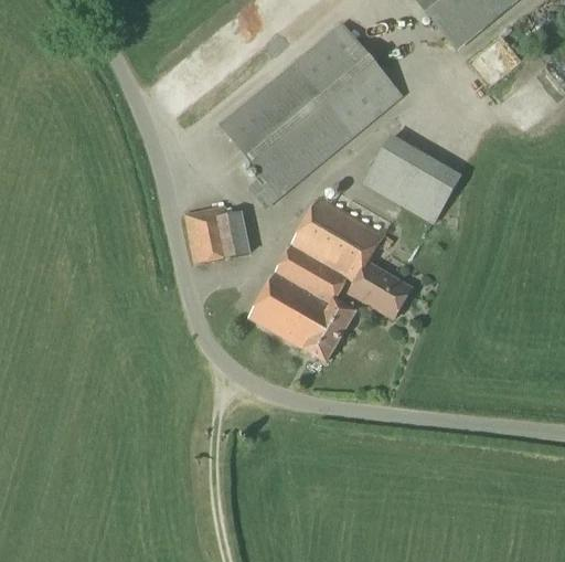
[(260,0),(255,4),(277,35),(324,0),(260,0)]
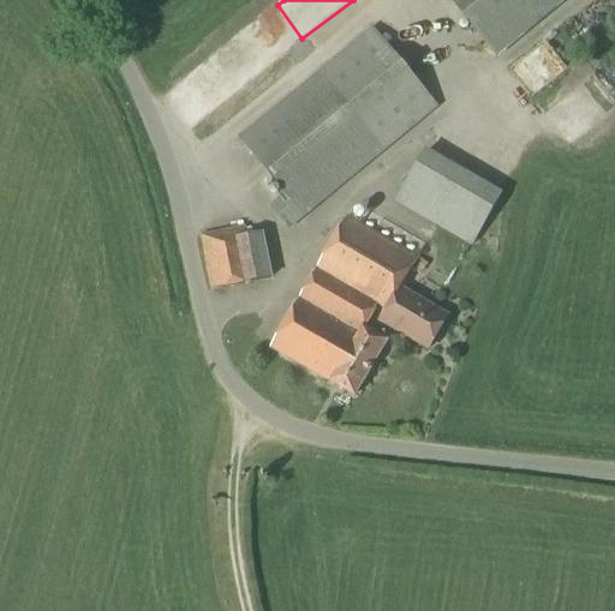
[(448,0),(496,58),(565,0),(448,0)]
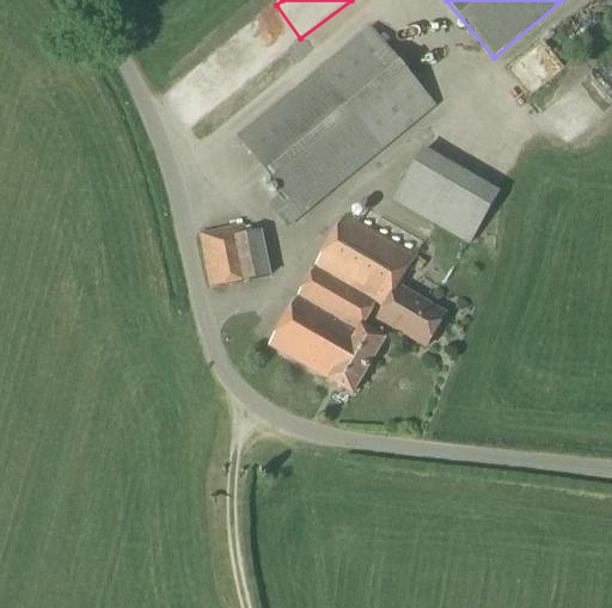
[(288,225),(386,145),(435,103),(372,26),(239,135),(285,191),(270,203),(288,225)]
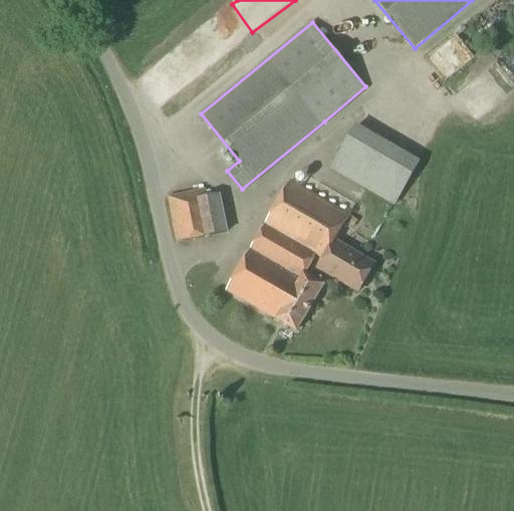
[(394,203),(419,161),(356,124),(331,167),(394,203)]
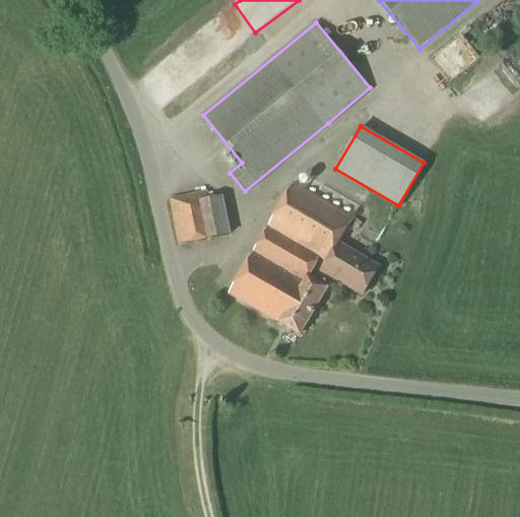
[(229,292),(264,312),(300,333),(327,286),(307,275),(319,256),(327,260),(321,269),(362,294),(378,266),(338,243),(352,217),(293,182),(229,292)]
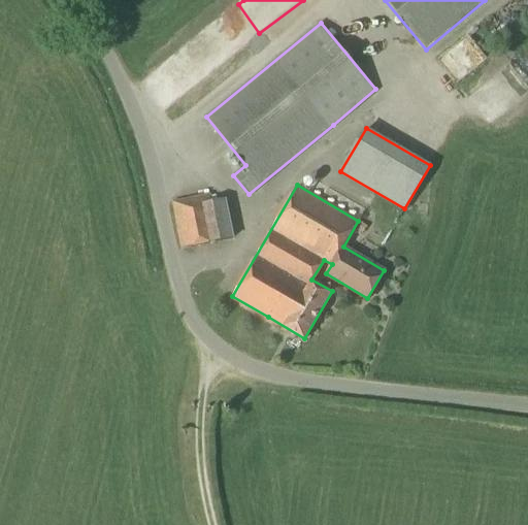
[(211,201),(210,193),(173,200),(182,247),(232,237),(225,199),(211,201)]
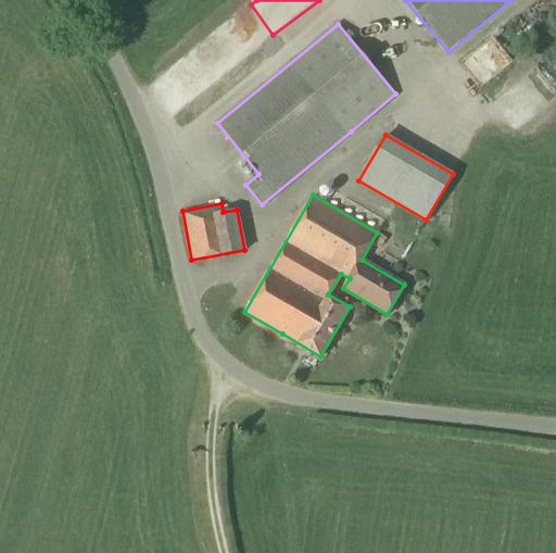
All buildings are outlined.
